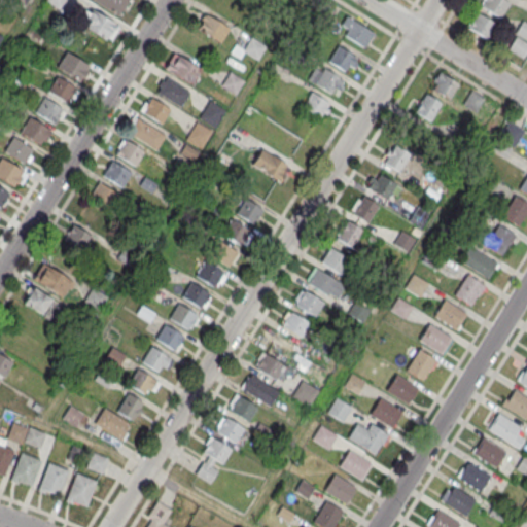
[(64,0),(45,0),(45,1),(59,9),(64,0)]
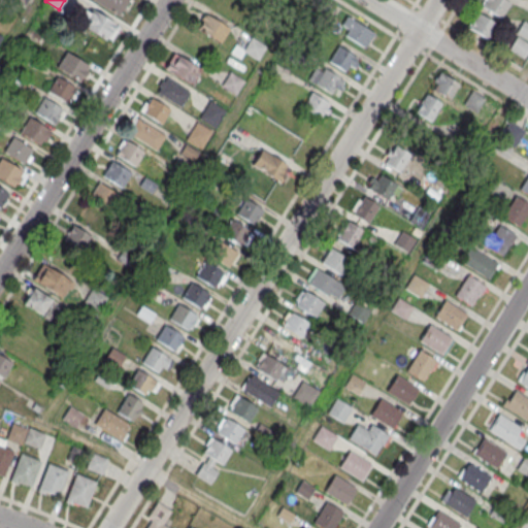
[(92,0),(130,0),(120,17),(92,0)]
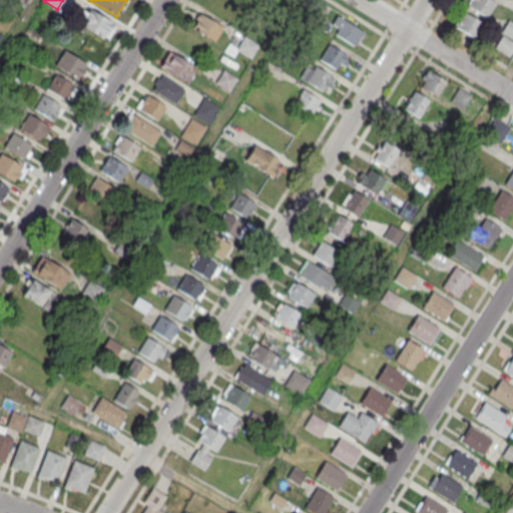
[(496,4),(489,0),(472,0),(468,7),(486,18),(496,4)]
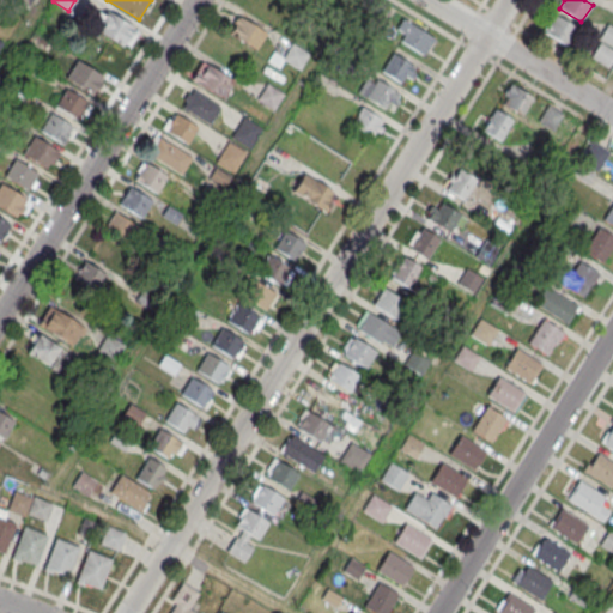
[(99,32),(110,14),(134,29),(123,47),(99,32)]
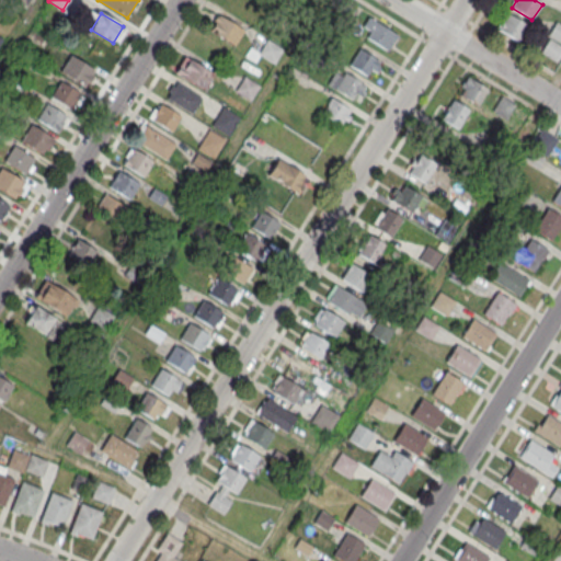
[(207,30),(233,46),(244,30),(217,13),(207,30)]
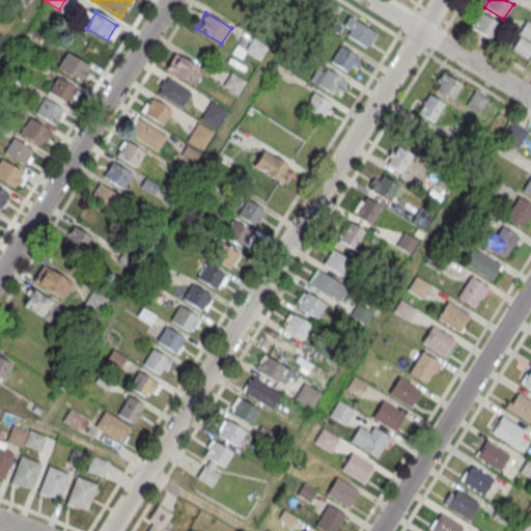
[(500,24),(480,12),(470,28),(491,40),(500,24)]
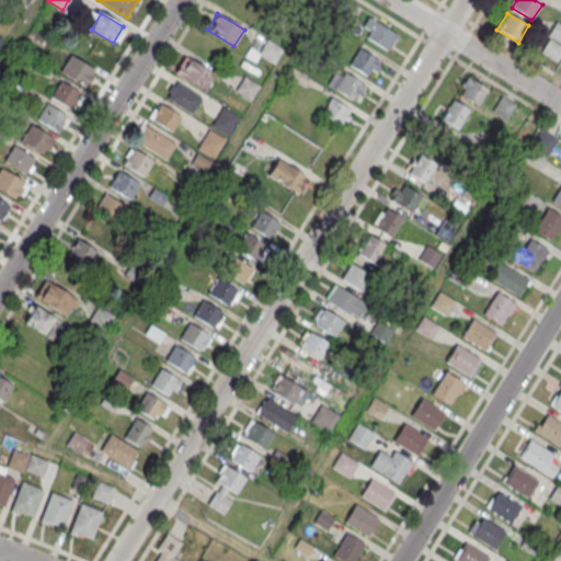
[(397,36),(369,18),(363,26),(370,32),(366,38),(388,52),(397,36)]
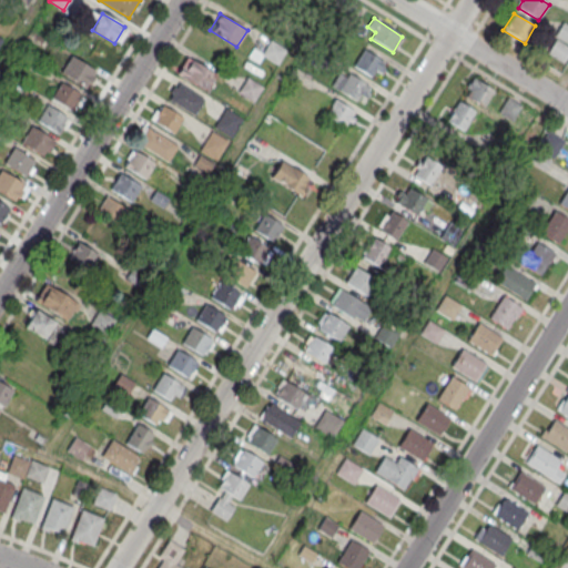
[(567,43),(555,34),(563,20),(567,23),(567,43)]
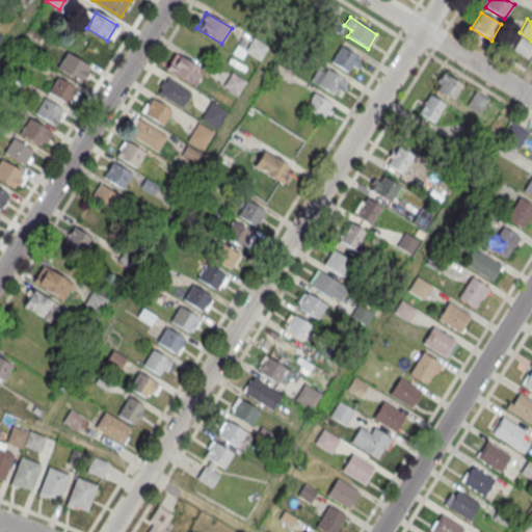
[(512,49),(521,35),(531,42),(531,47),(526,57),(512,49)]
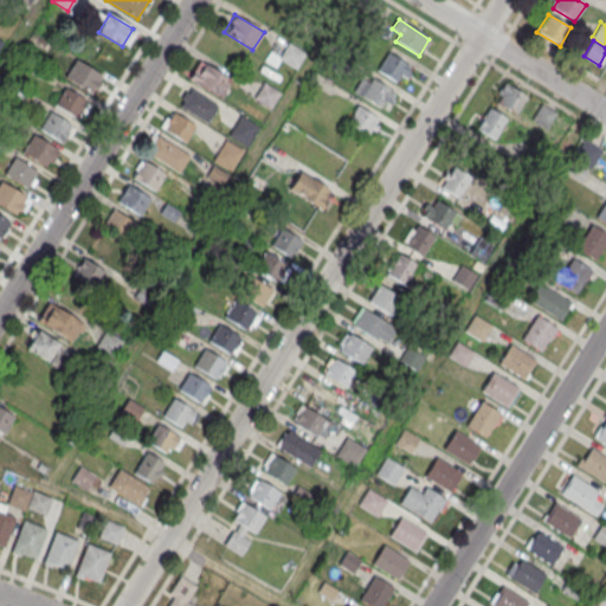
[(265,60),(276,66),(279,59),(296,70),(307,52),(289,42),(279,58),(270,53),(265,60)]
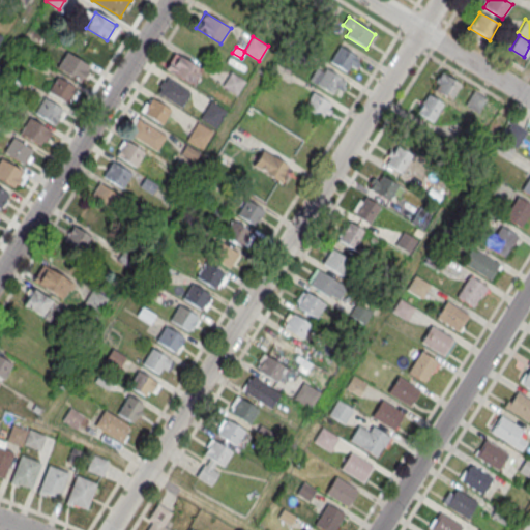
[(351,74),(360,57),(339,46),(329,62),(351,74)]
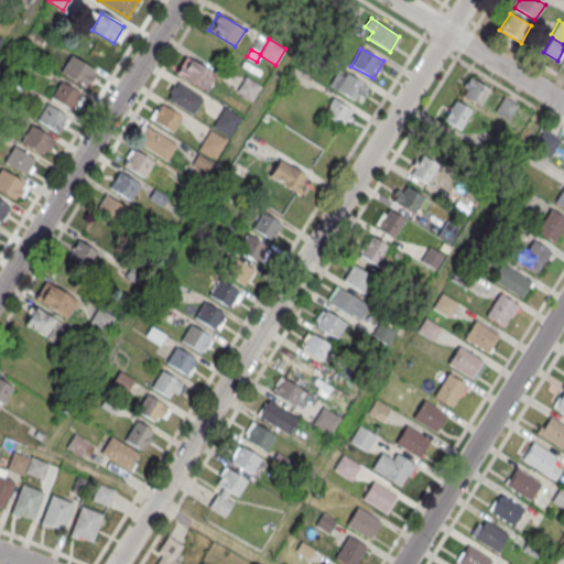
[(205,91),(216,75),(186,55),(175,73),(205,91)]
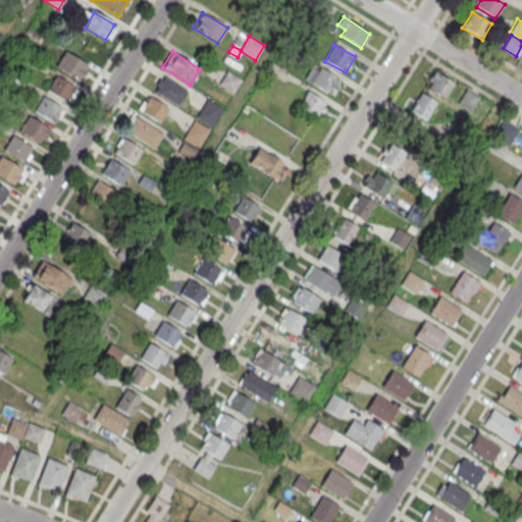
[(56,67),(65,52),(88,66),(79,82),(56,67)]
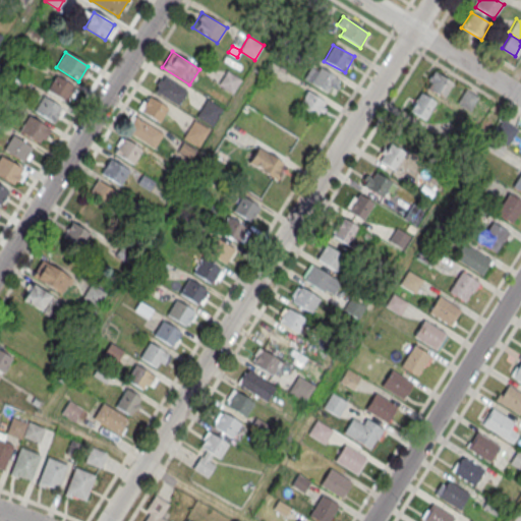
[(340,80),(321,68),(317,72),(311,68),(304,79),(327,94),(331,88),(334,90),(340,80)]
